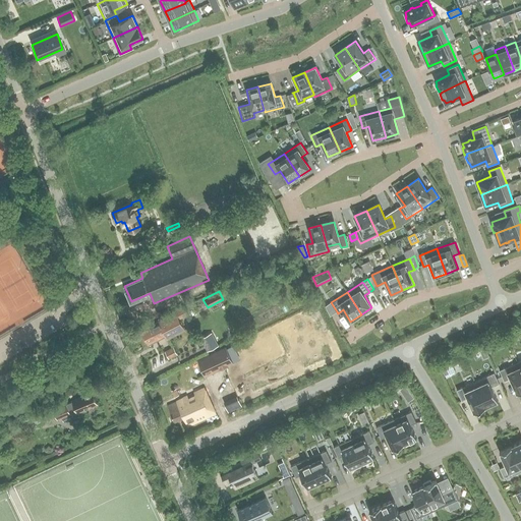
[(331,302),(326,306),(331,315),(337,311),(331,302)]
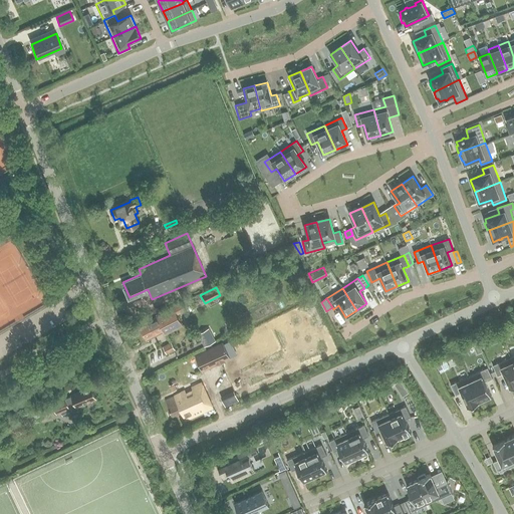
[(164,331),(165,333),(180,326),(171,308),(156,315),(157,317),(141,326),(147,339),(164,331)]
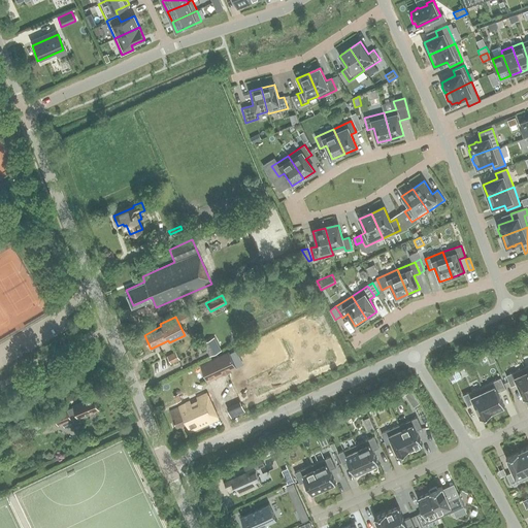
[(221,351),(213,337),(203,342),(209,356),(221,351)]
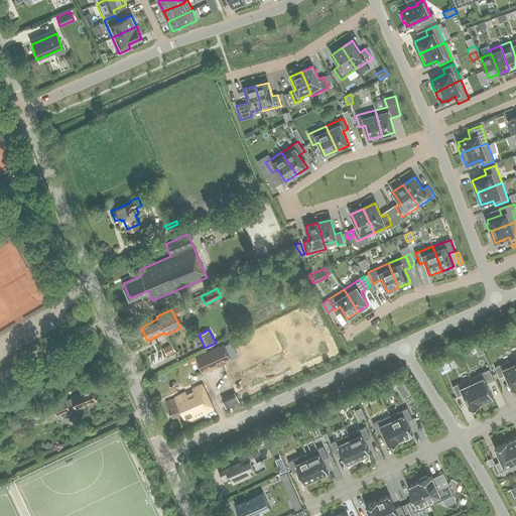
[(170,344),(163,348),(166,355),(174,352),(170,344)]
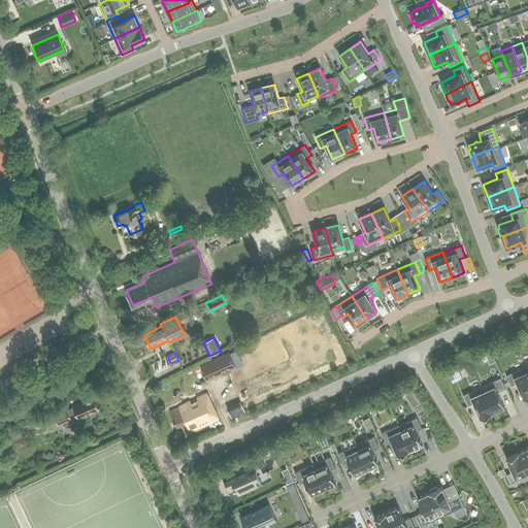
[(228,352),(199,366),(207,382),(235,368),(228,352)]
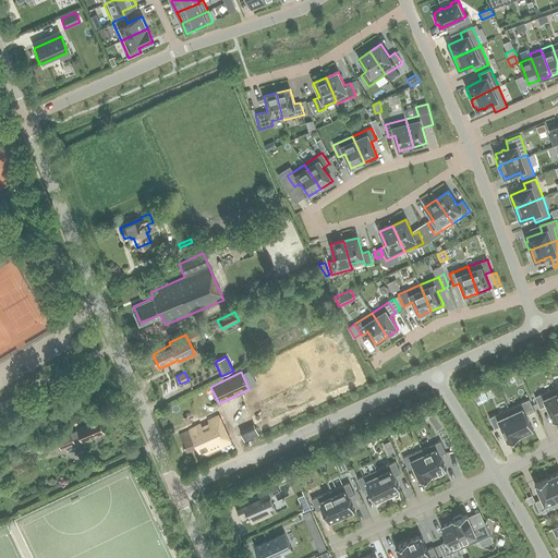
[(520,373),(514,376),(518,385),(523,381),(520,373)]
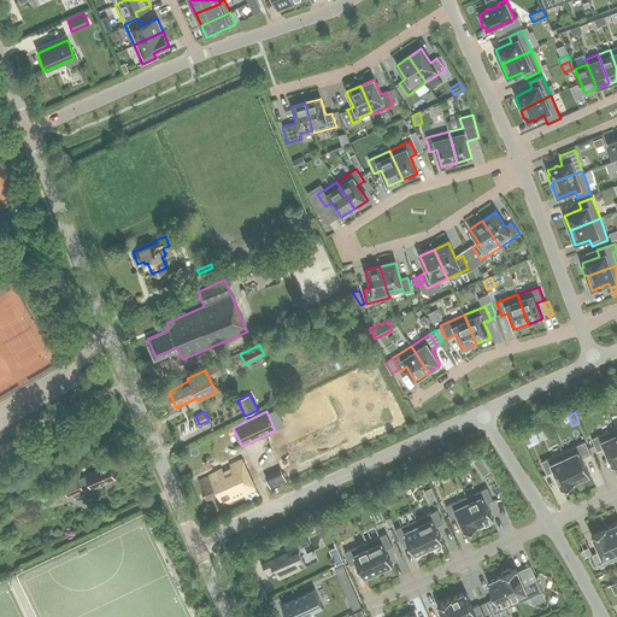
[(616,463),(616,439),(612,429),(592,439),(597,452),(605,450),(612,465),(616,463)]
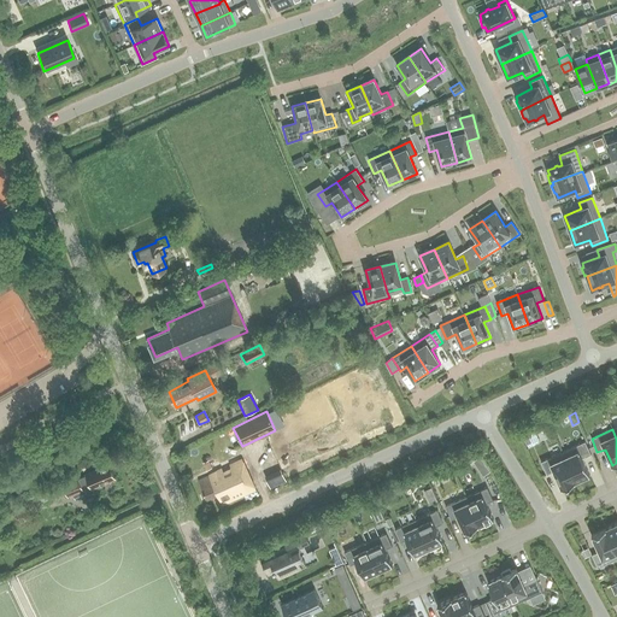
[(576,482),(589,475),(582,459),(591,456),(586,442),(563,452),(576,482)]
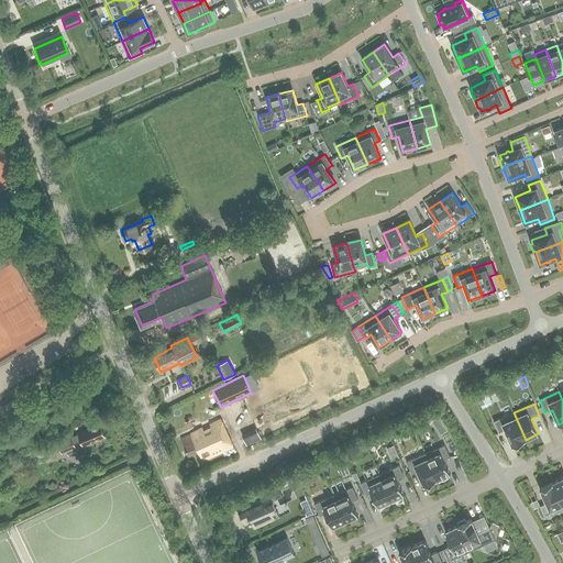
[(526,440),(514,412),(494,421),(499,433),(506,431),(512,445),(515,444),(516,445),(523,442),(523,440),(526,440)]
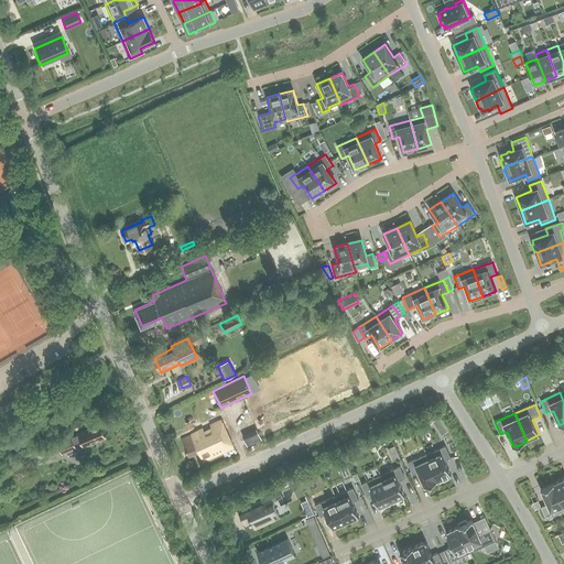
[(221,421),(181,440),(188,457),(199,452),(204,461),(232,447),(221,421)]
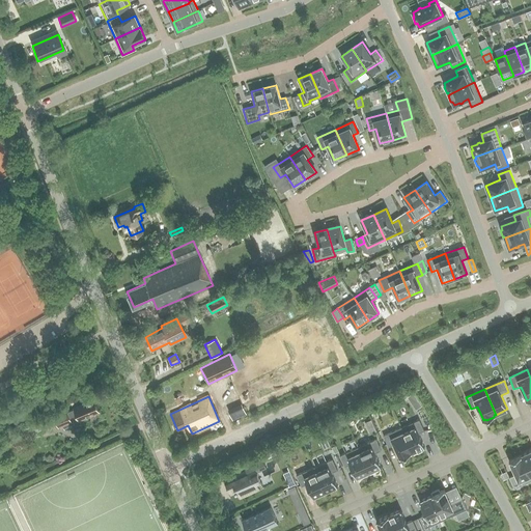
[(80,420),(100,412),(94,399),(67,412),(68,413),(72,422),(62,425),(64,430),(81,423),(80,420)]
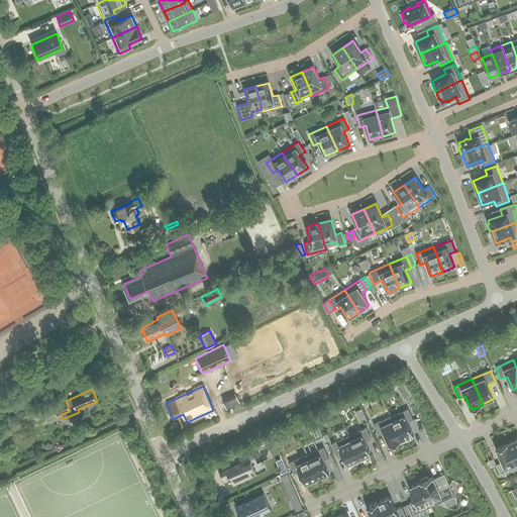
[(407,389),(400,397),(404,400),(411,393),(407,389)]
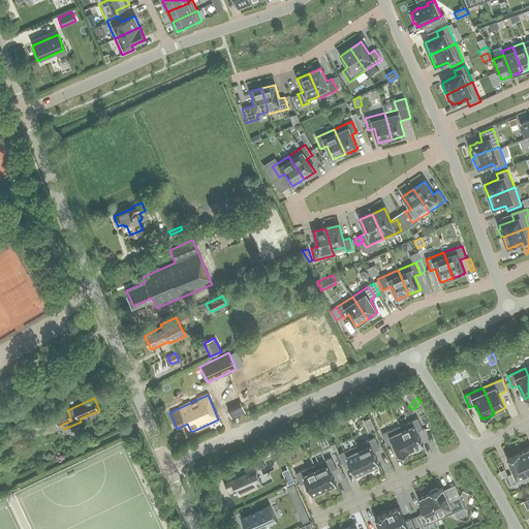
[(241,402),(226,408),(231,418),(245,413),(241,402)]
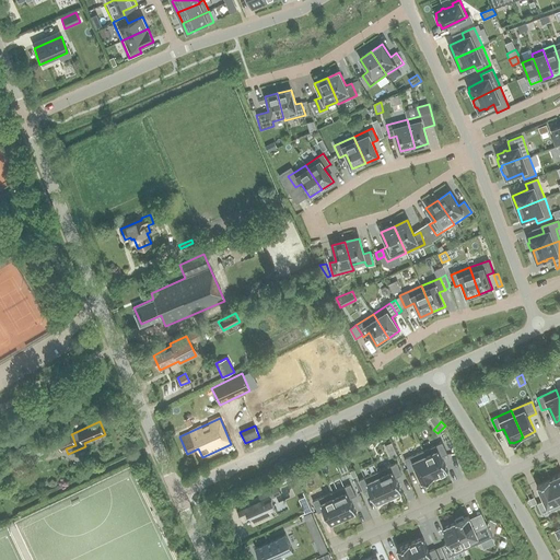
[(58,441),(62,451),(66,448),(76,445),(72,435),(58,441)]
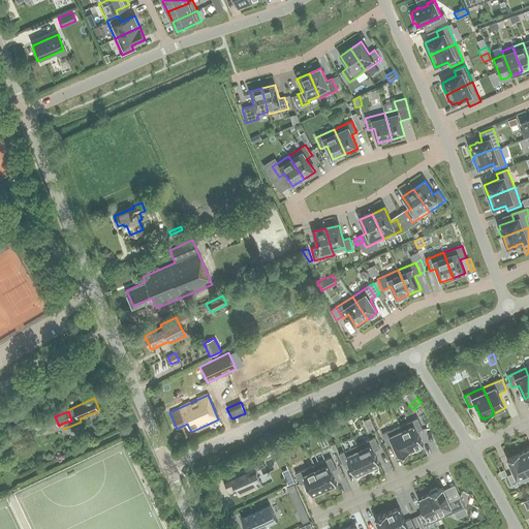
[(400,427),(410,450),(411,450),(412,453),(419,449),(418,447),(423,445),(417,432),(423,430),(417,418),(400,427)]
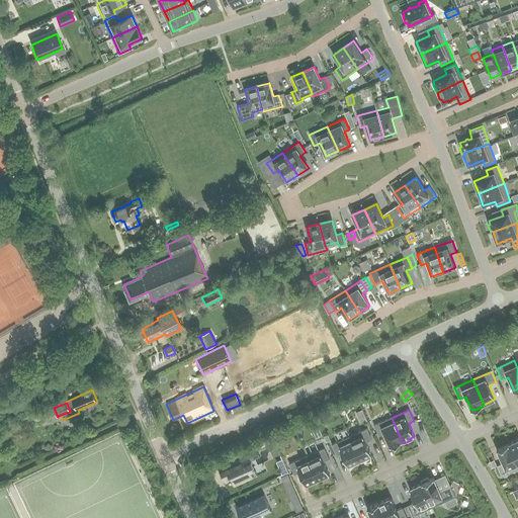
[(402,441),(392,418),(373,425),(378,436),(384,434),(391,446),(402,441)]
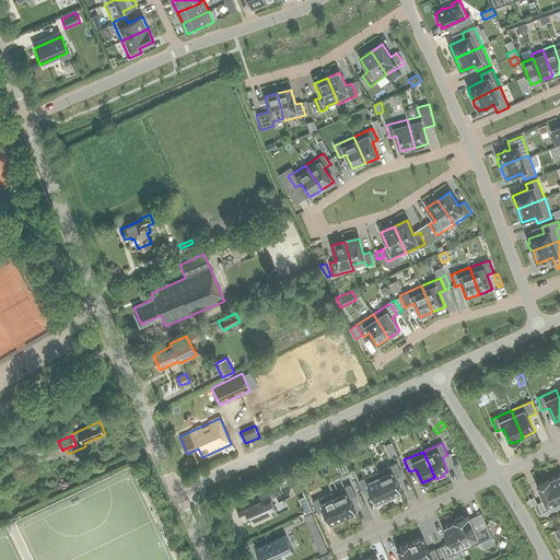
[(3,465),(0,466),(4,475),(8,473),(8,475),(24,468),(20,457),(3,465)]
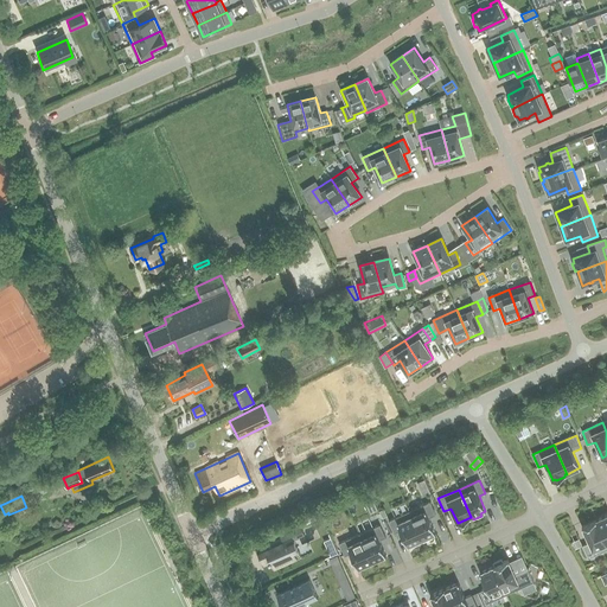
[(409,511),(422,540),(423,542),(432,538),(430,536),(436,534),(429,518),(435,516),(429,503),(409,511)]
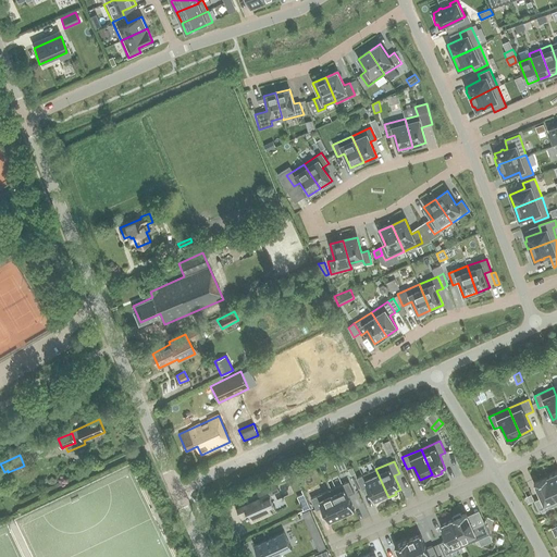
[(387,495),(375,469),(356,478),(361,490),(368,487),(374,502),(387,495)]
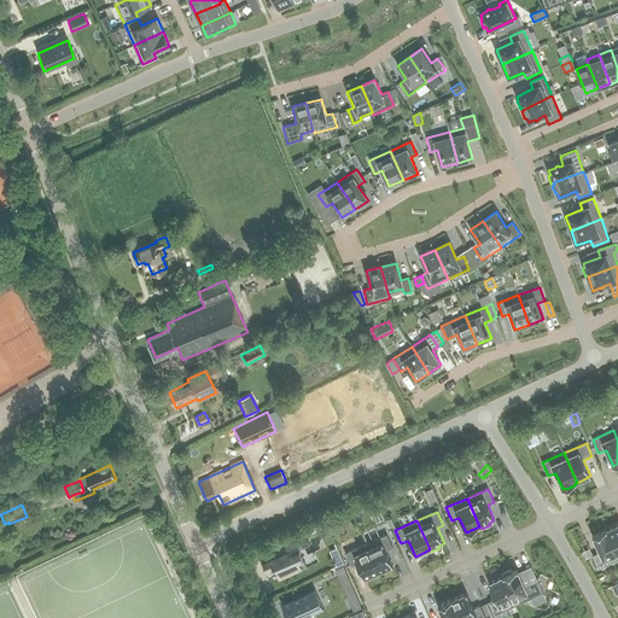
[(617,524),(607,530),(617,554),(617,524)]
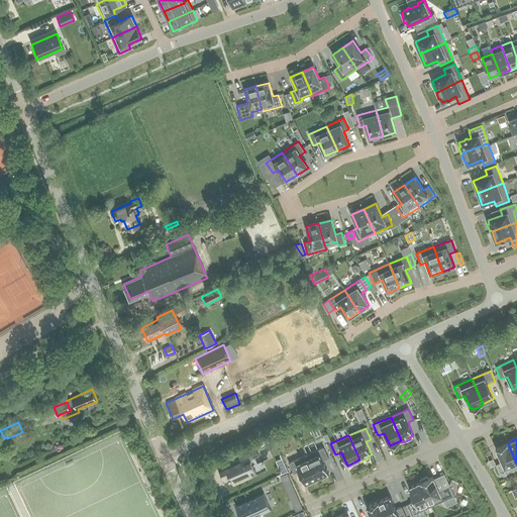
[(516,469),(516,463),(508,443),(496,448),(502,462),(496,464),(501,476),(516,469)]
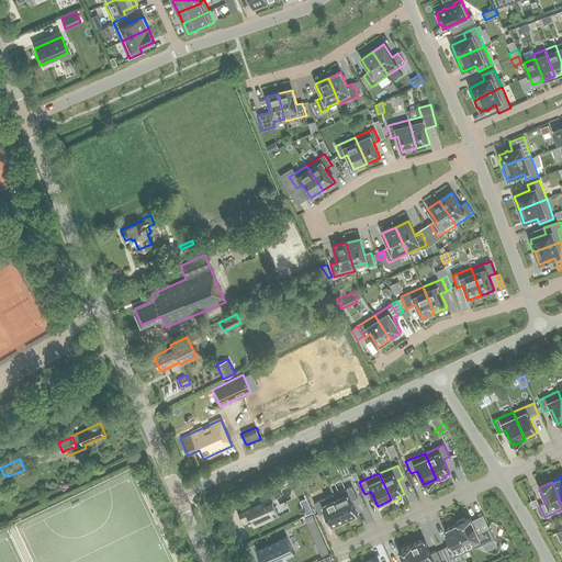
[(255,528),(274,518),(271,512),(274,509),(271,502),(281,496),(276,484),(266,490),(268,494),(259,498),(259,499),(255,502),(255,499),(236,508),(244,525),(250,520),(255,528)]
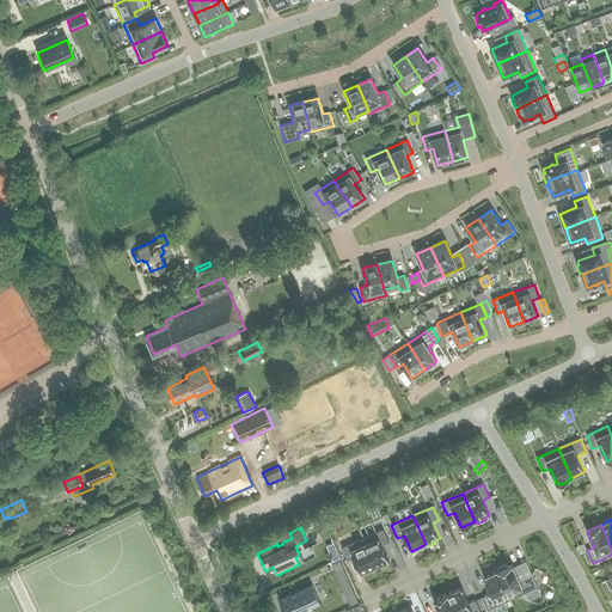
[(362,538),(375,567),(390,561),(383,545),(389,543),(383,530),(362,538)]
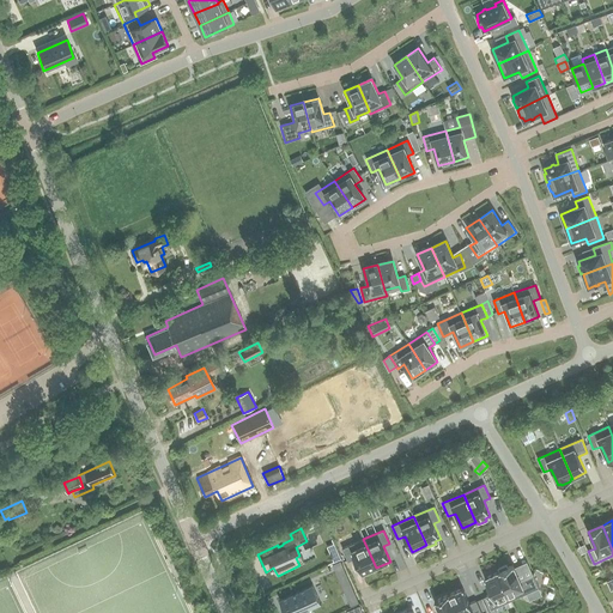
[(376,568),(363,539),(343,548),(349,562),(354,559),(362,575),(376,568)]
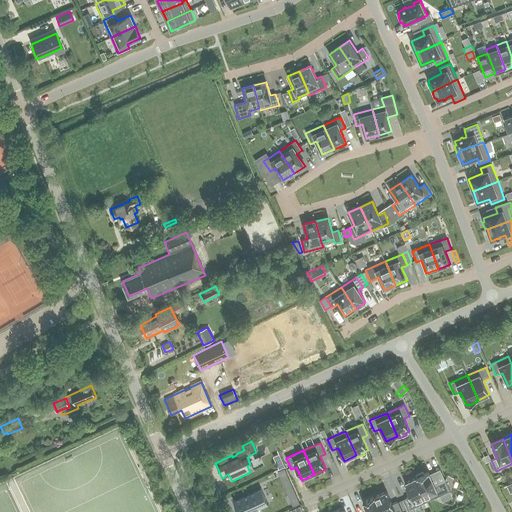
[(277,472),(285,490),(292,487),(284,469),(277,472)]
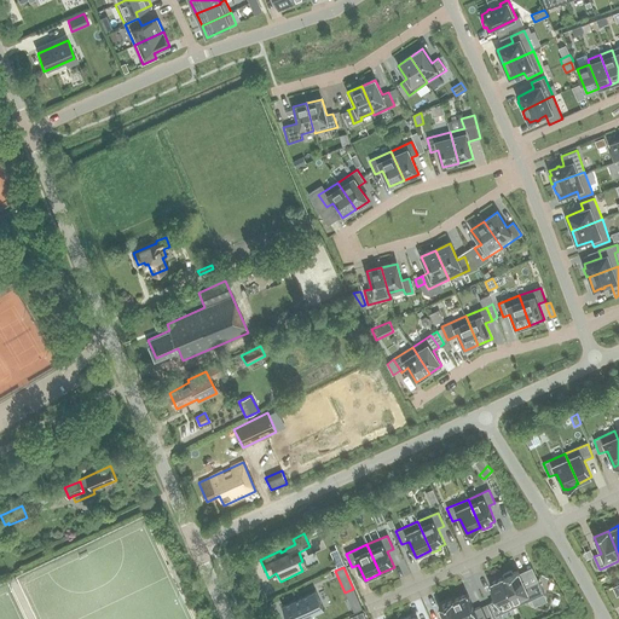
[(503,578),(516,607),(544,594),(538,580),(525,586),(518,572),(513,574),(512,571),(503,574),(504,578),(503,578)]
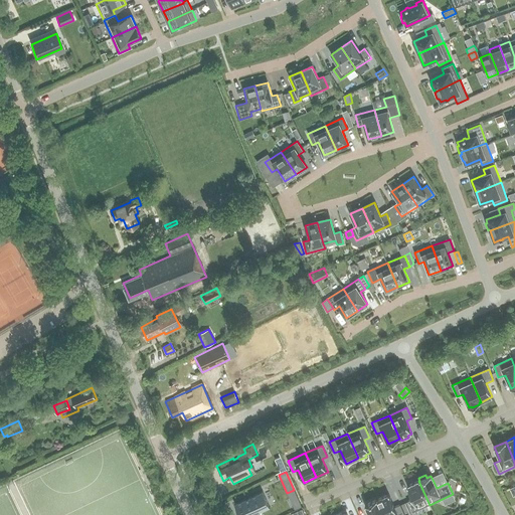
[(430,505),(418,481),(406,486),(412,499),(407,502),(412,513),(430,505)]
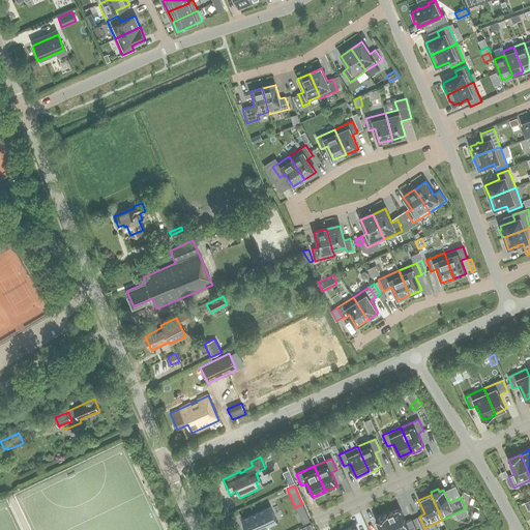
[(259,529),(277,522),(270,506),(241,519),(245,529),(259,529)]
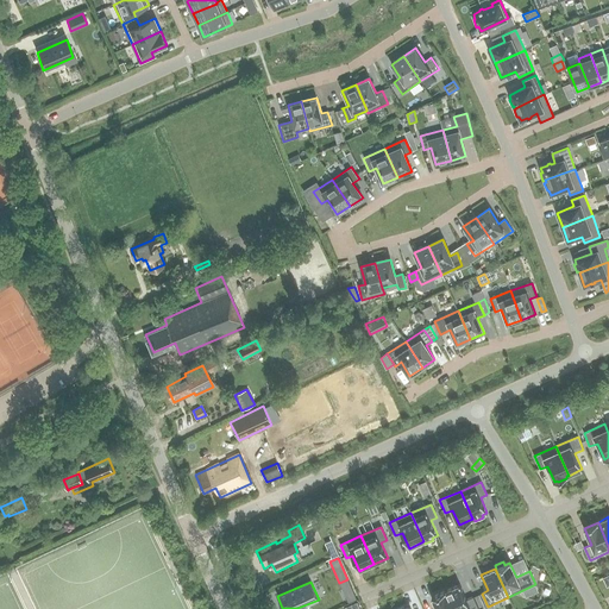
[(446,591),(453,608),(478,608),(473,597),(466,600),(459,585),(446,591)]
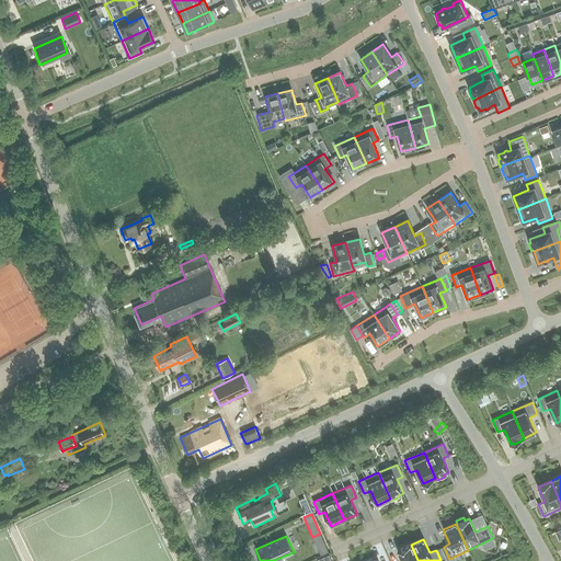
[(418,560),(411,545),(398,550),(401,560),(418,560)]
